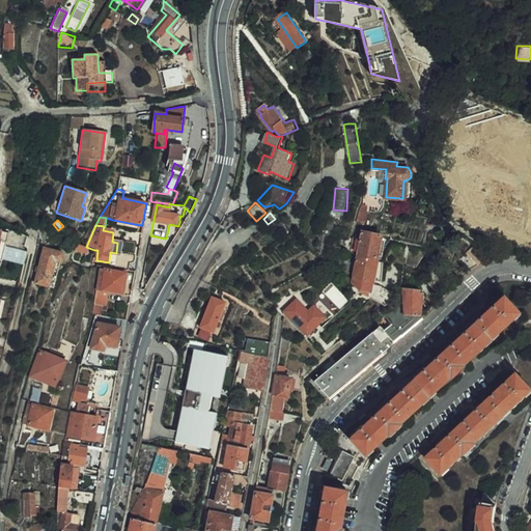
[(332,230),(324,229),(320,254),(329,255),(332,230)]
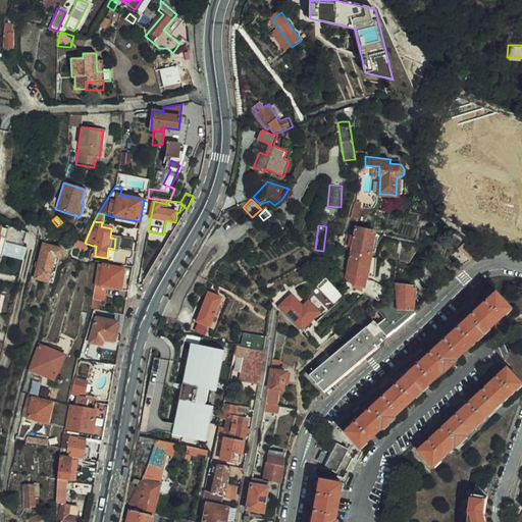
[(374,230),(358,227),(352,251),(369,255),(370,253),(374,230)]
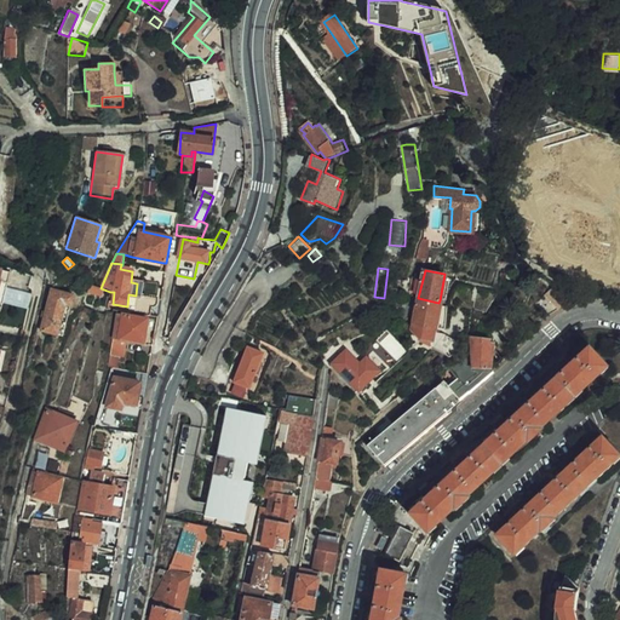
[(101,297),(103,291),(90,287),(89,294),(101,297)]
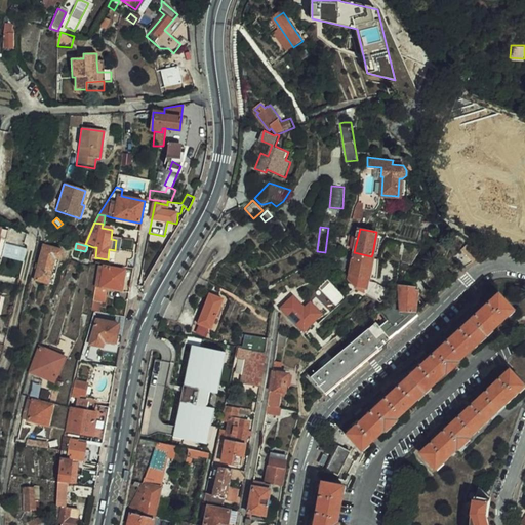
[(453,257),(465,270),(482,259),(469,243),(465,246),(466,247),(453,257)]
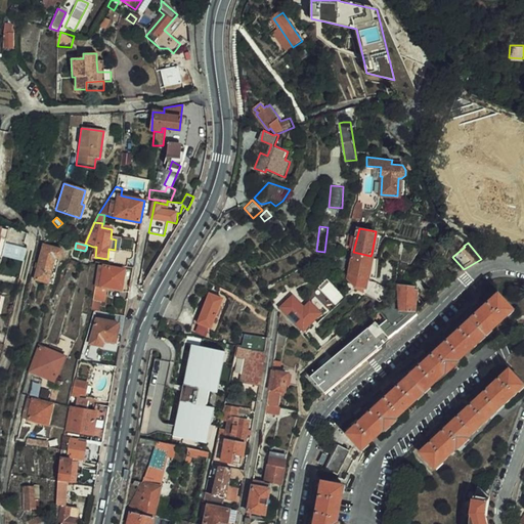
[(53,285),(61,251),(43,247),(35,279),(53,285)]
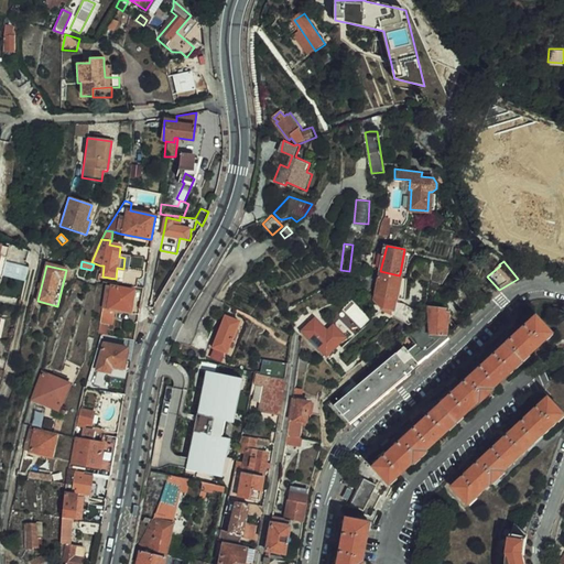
[(137,281),(137,283),(141,283),(142,281),(143,279),(144,277),(144,274),(144,271),(127,268),(125,279),(137,281)]
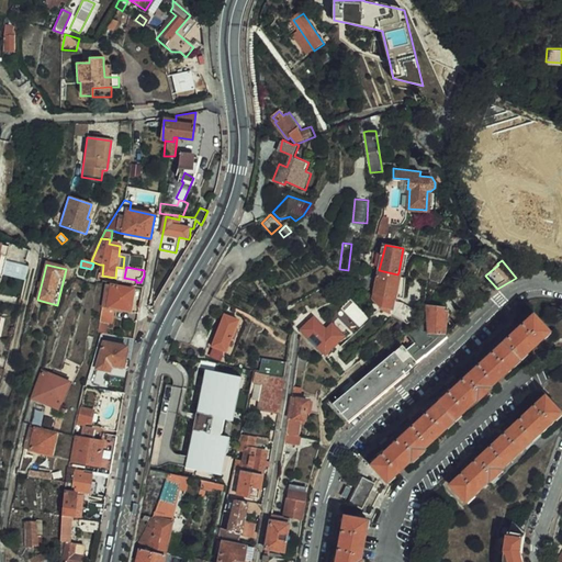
[(368,283),(370,268),(361,267),(358,282),(368,283)]
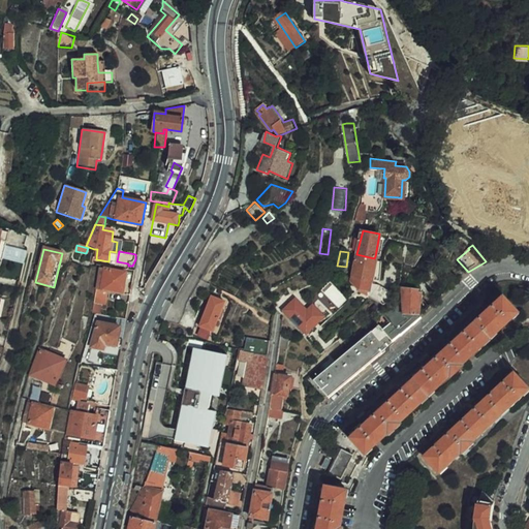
[(369,297),(370,298),(379,285),(369,283),(374,260),(374,258),(356,254),(350,281),(360,291),(363,292),(365,293),(367,296),(369,297)]
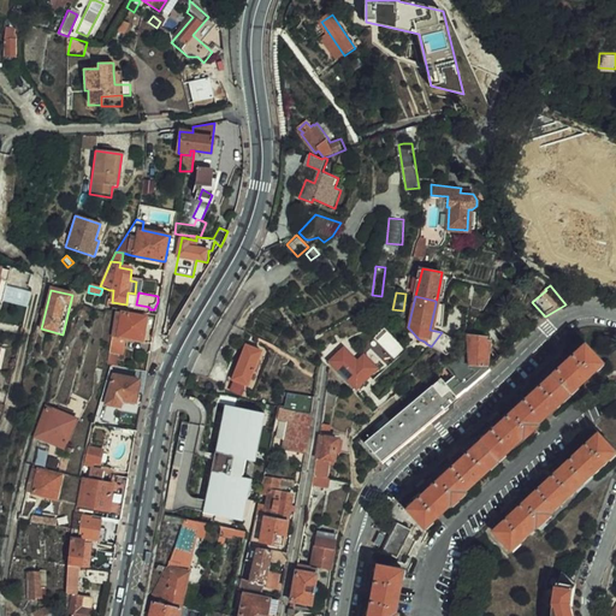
[(136,304),(135,313),(148,315),(149,309),(149,307),(136,304)]
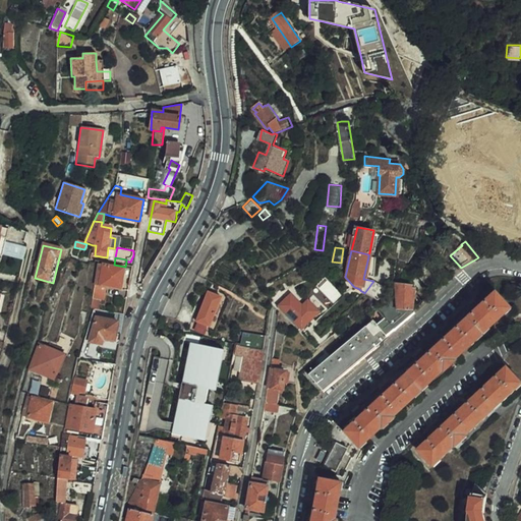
[(105,265),(98,264),(95,285),(101,286),(105,265)]
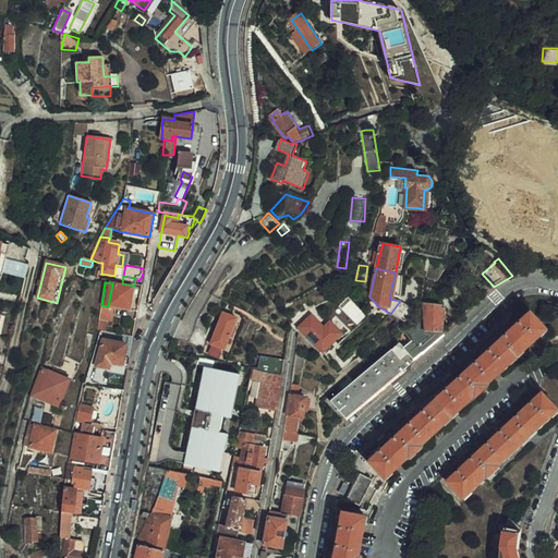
[(108,306),(113,307),(129,311),(133,287),(112,283),(108,306)]
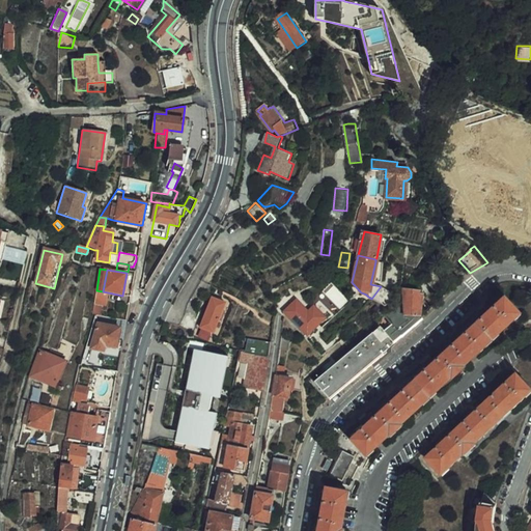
[(394,294),(381,286),(371,299),(386,306),(394,294)]
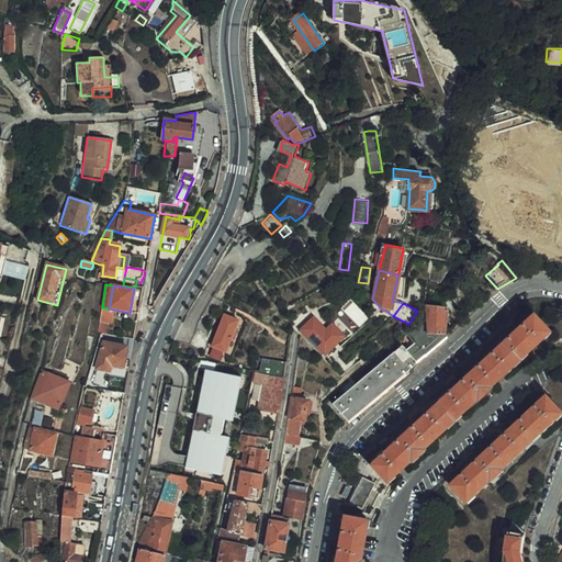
[(445,305),(426,305),(426,316),(426,327),(428,327),(427,333),(440,333),(445,333),(445,305)]
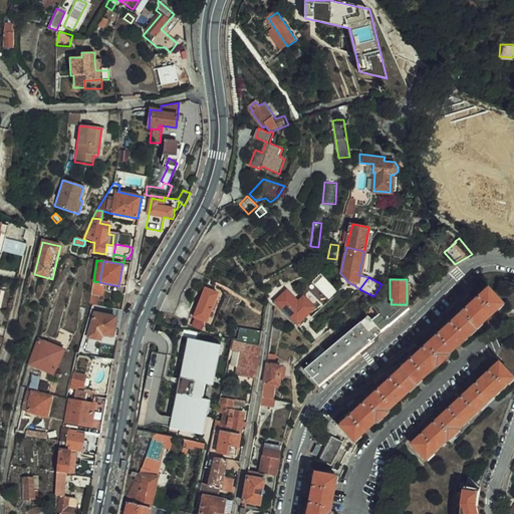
[(99,282),(93,281),(91,294),(98,296),(102,297),(104,283),(99,282)]
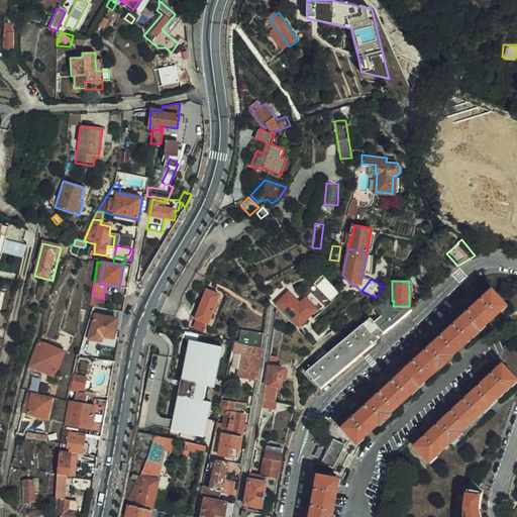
[(271,298),(278,307),(282,311),(285,309),(298,325),(309,314),(290,293),(287,296),(279,287),(269,296),(271,298)]
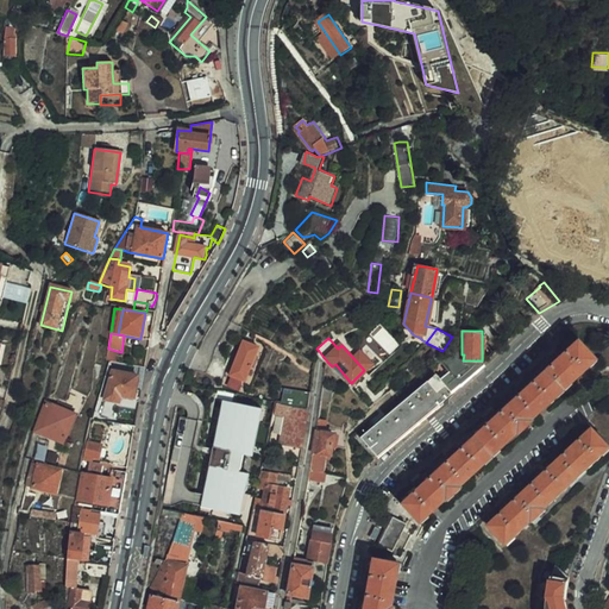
[(596,358),(578,339),(402,502),(420,521),(596,358)]
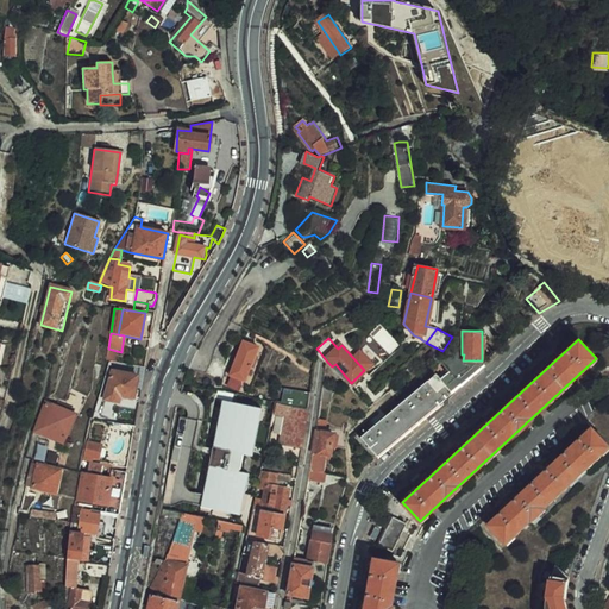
[(262,346),(245,340),(231,375),(246,382),(262,346)]
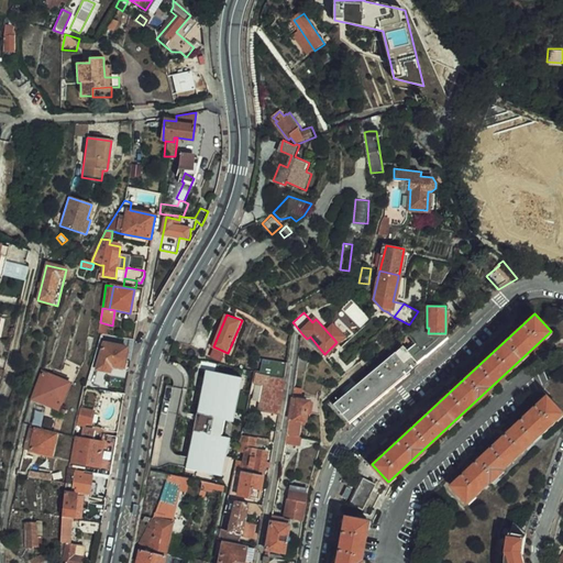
[(428,333),(427,328),(427,317),(414,327),(428,333)]
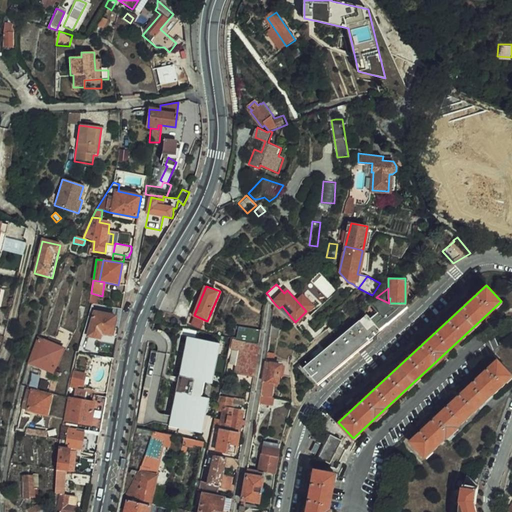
[(89,304),(93,305),(96,305),(98,295),(91,293),(89,304)]
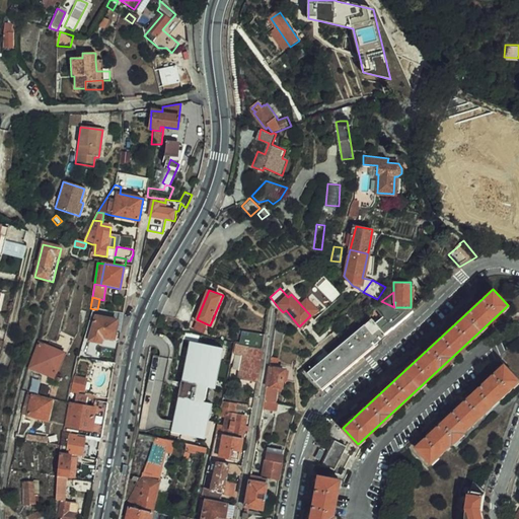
[(403,319),(394,307),(381,301),(380,300),(374,306),(393,328),(403,319)]
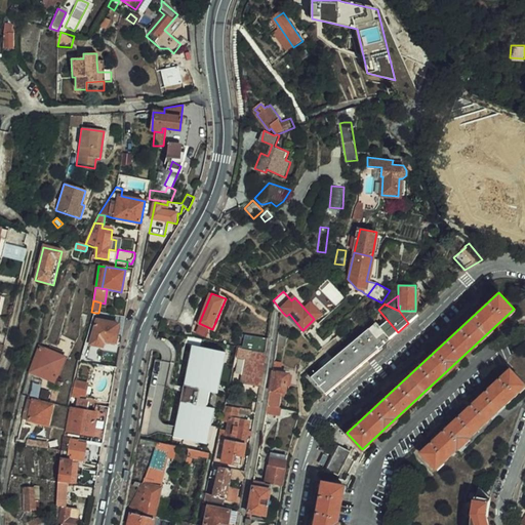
[(415,311),(411,311),(399,311),(408,323),(417,315),(415,311)]
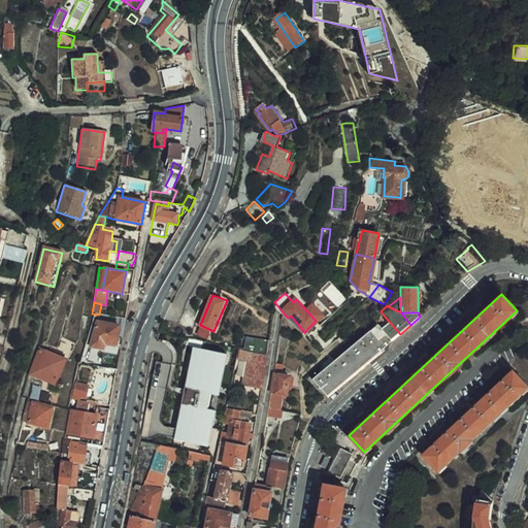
[(116,345),(120,326),(98,322),(93,347),(104,349),(105,343),(116,345)]
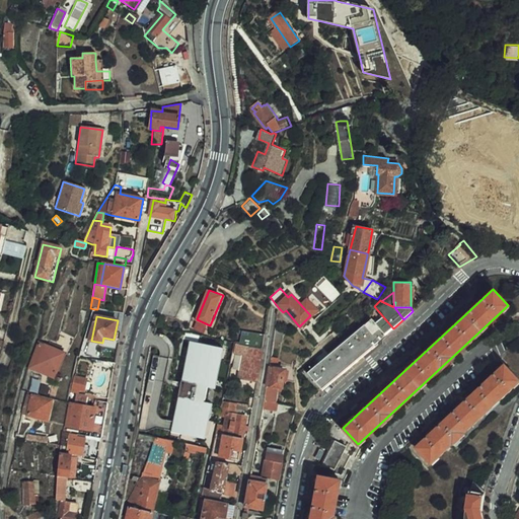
[(371,317),(307,371),(322,388),(385,335),(371,317)]
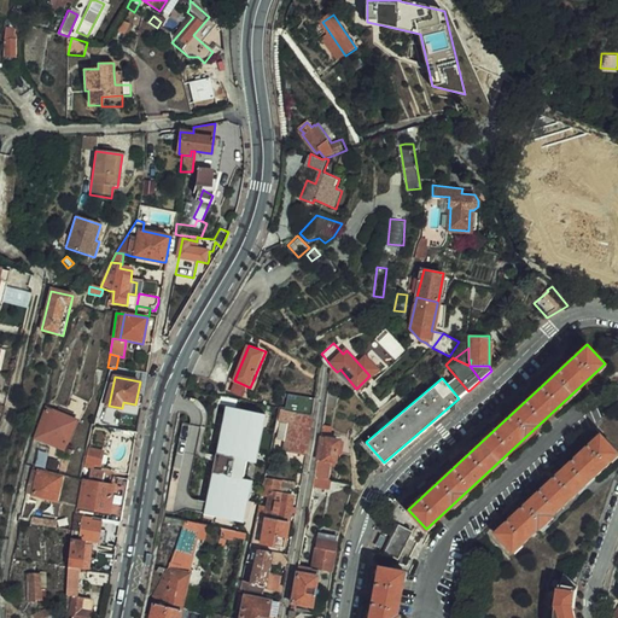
[(316,397),(289,394),(286,408),(285,410),(281,409),(279,419),(285,419),(285,421),(289,421),(293,423),(289,450),(307,454),(316,397)]
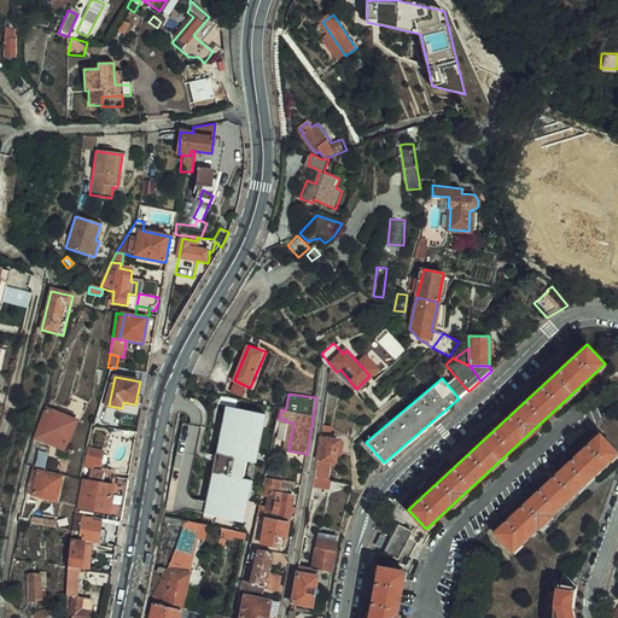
[(338,396),(328,395),(327,407),(336,408),(338,396)]
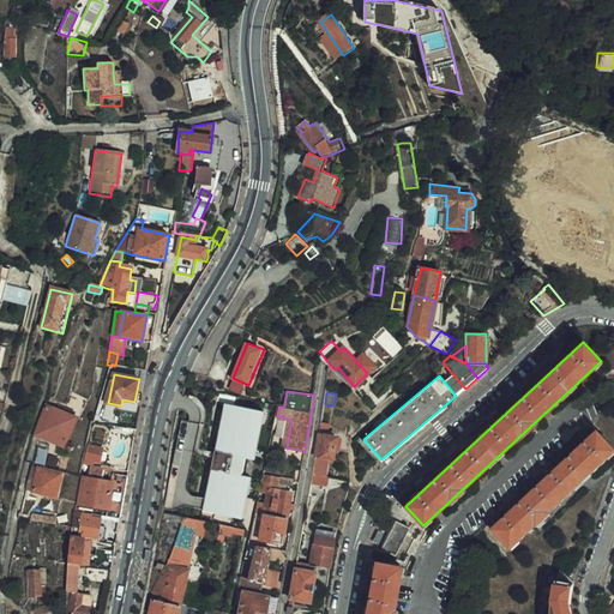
[(122,408),(137,410),(138,403),(125,401),(122,408)]
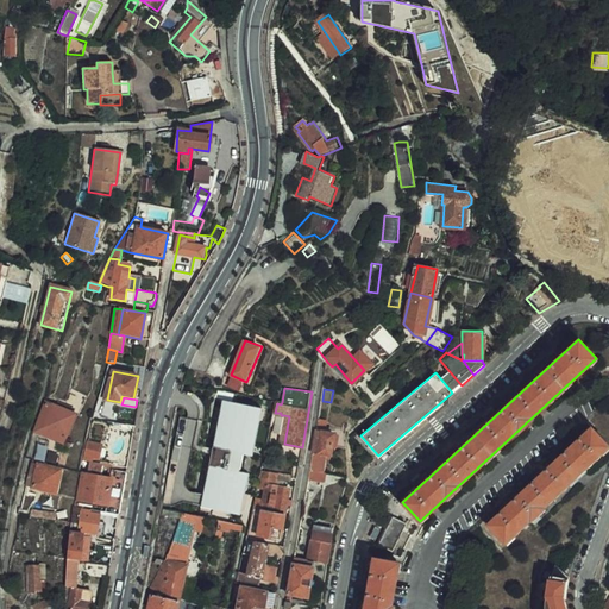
[(263,408),(224,400),(213,447),(231,452),(227,469),(209,465),(201,507),(240,515),(250,473),(240,471),(244,454),(253,456),(263,408)]
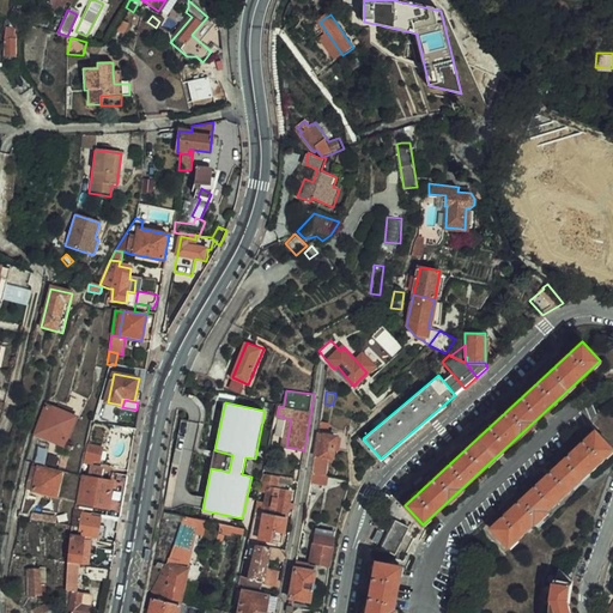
[(53,404),(50,407),(74,418),(77,413),(59,405),(58,406),(53,404)]
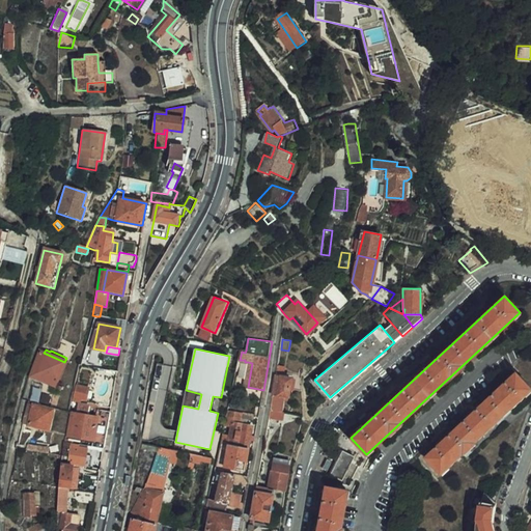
[(44,353),(39,352),(29,376),(56,387),(65,362),(64,362),(44,353)]
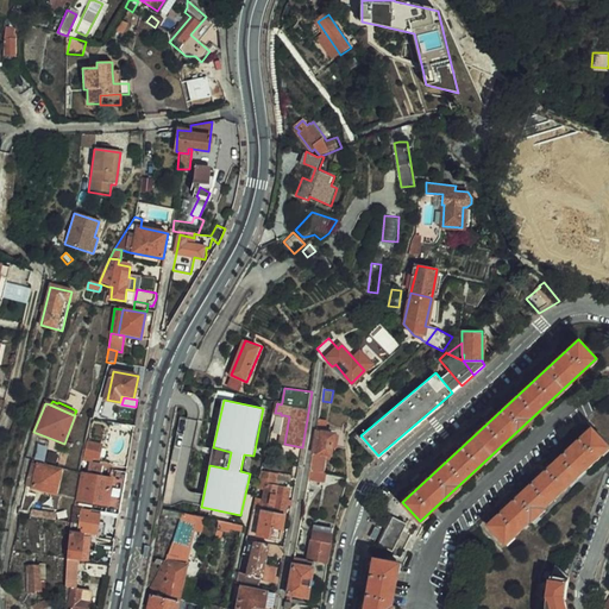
[(289,416),(284,415),(280,444),(284,444),(289,416)]
